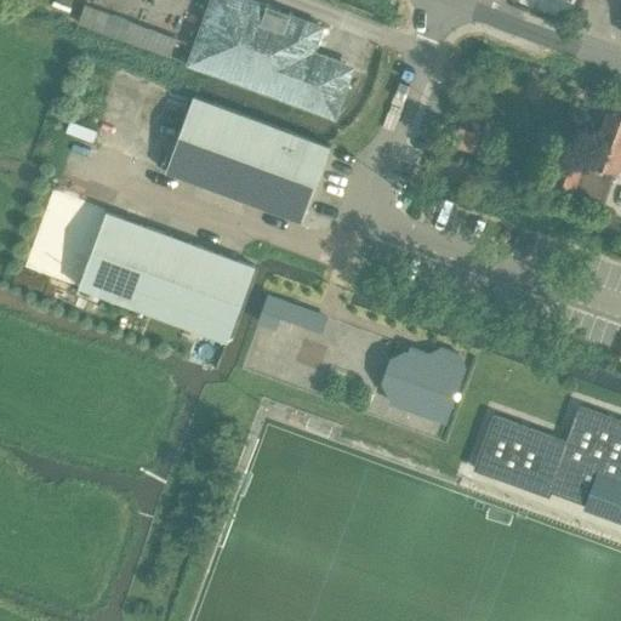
[(331,115),(348,68),(308,53),(319,24),(251,0),(215,0),(192,64),(331,115)]
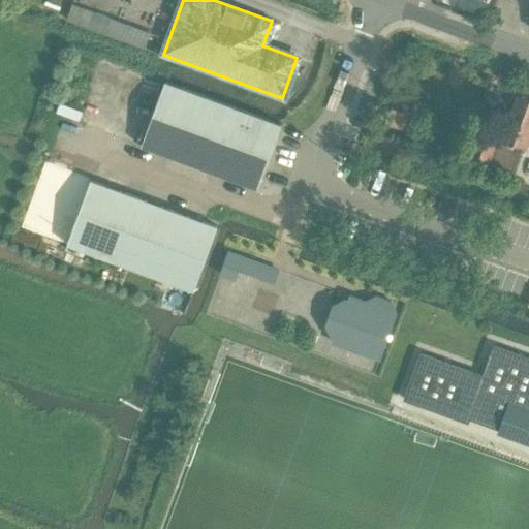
[(144,50),(151,32),(72,3),(66,20),(144,50)]
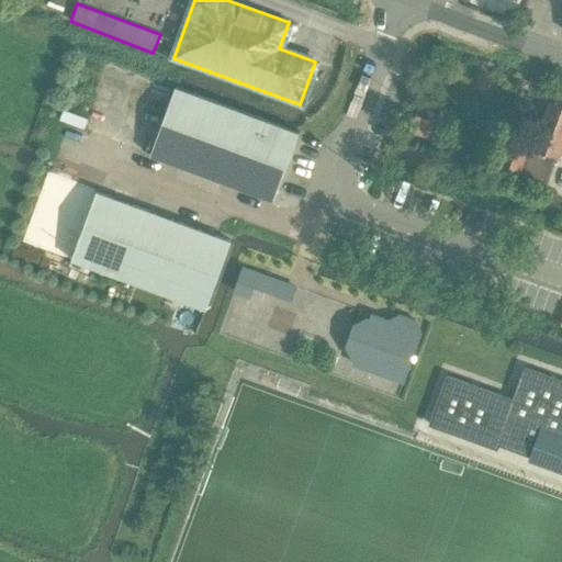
[(299,132),(257,116),(175,87),(149,155),(273,200),(299,132)]
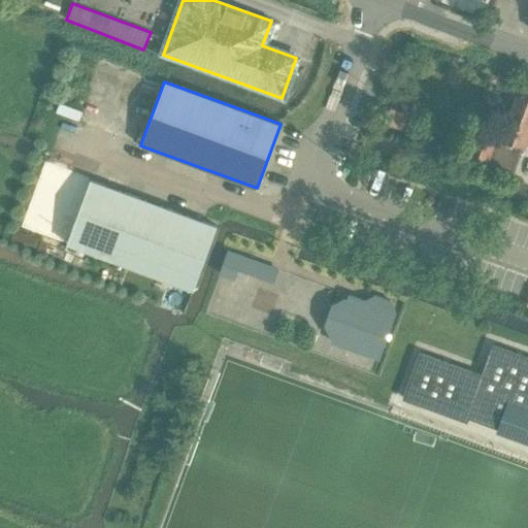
[(525,145),(527,136),(527,98),(517,94),(503,132),(494,129),(480,124),(467,157),(488,164),(488,163),(514,171),(523,144),(525,145)]
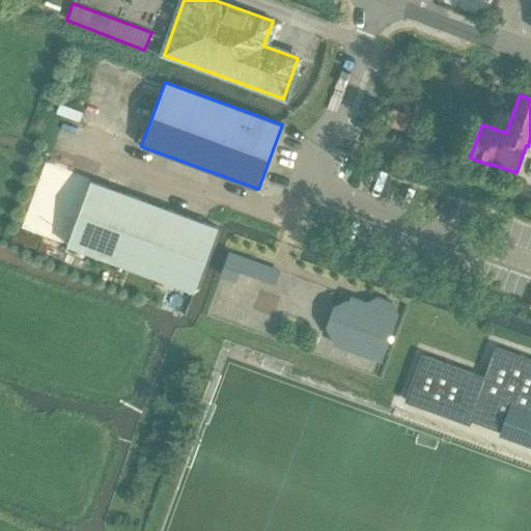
[(394,109),(389,124),(403,130),(409,114),(394,109)]
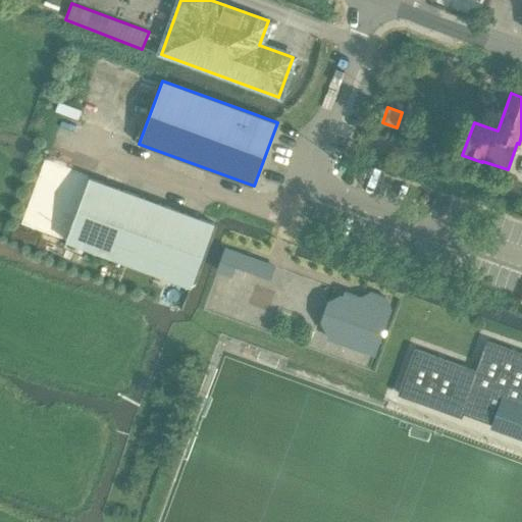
[(45,161),(21,224),(66,241),(108,256),(132,193),(123,190),(104,183),(90,177),(45,161)]
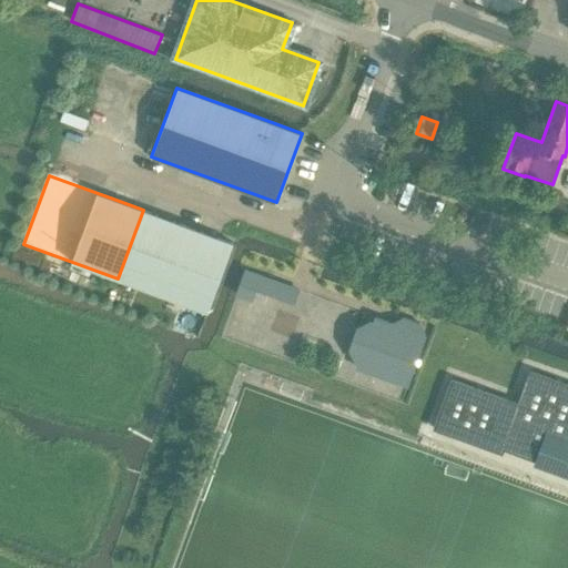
[(143,210),(118,279),(162,295),(188,226),(179,223),(152,213),(143,210)]
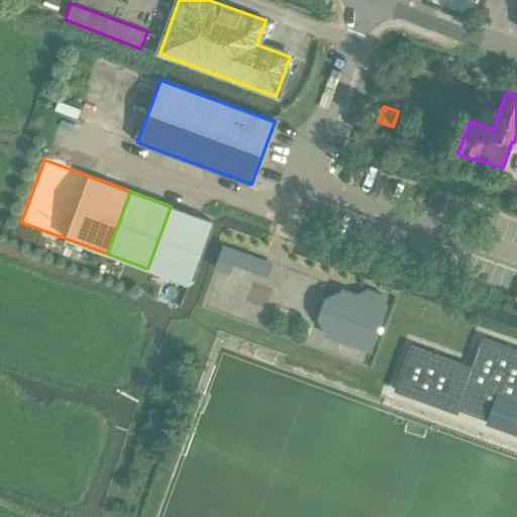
[(171,206),(147,269),(189,284),(212,221),(198,216),(179,208),(171,206)]
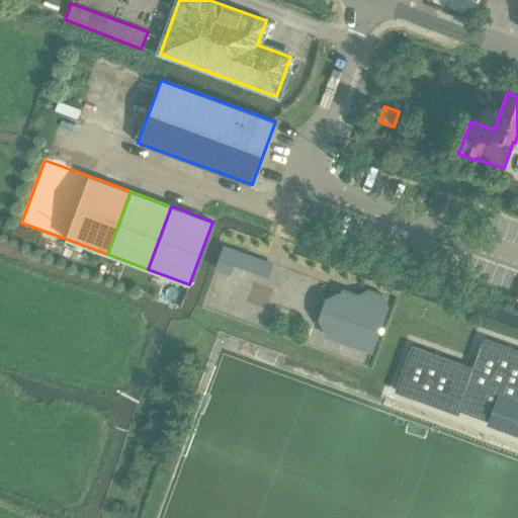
[(245,267),(249,255),(224,246),(216,268),(230,273),(233,263),(245,267)]
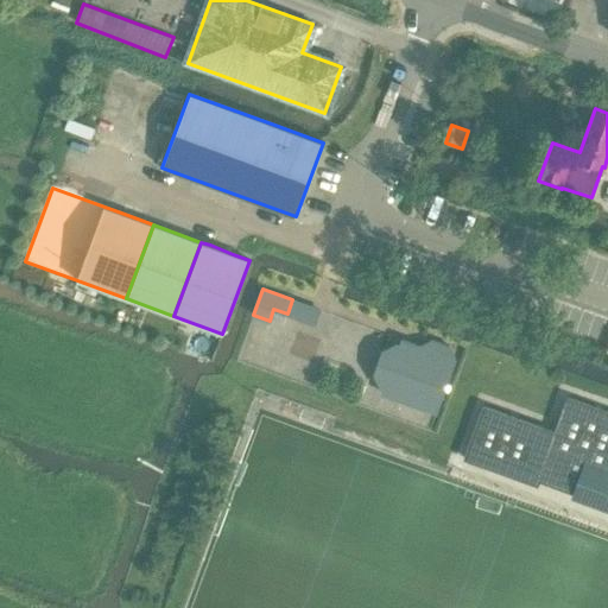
[(436,352),(401,340),(400,344),(397,343),(382,350),(374,373),(381,386),(385,387),(382,393),(436,412),(455,359),(449,346),(439,343),(436,352)]
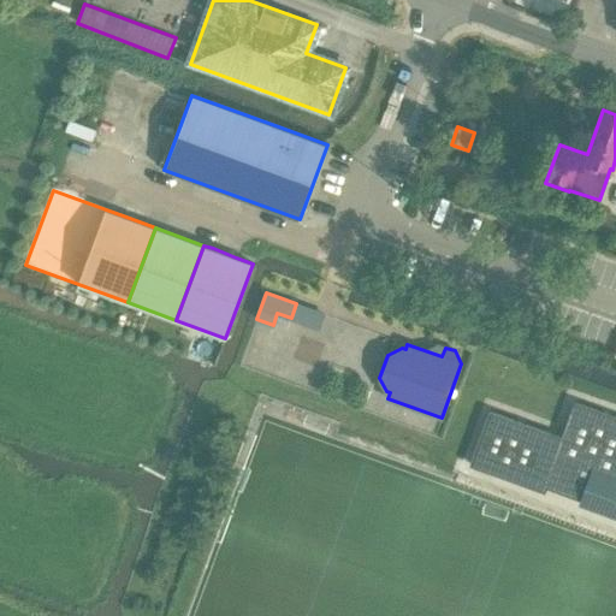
[(544,491),(546,486),(603,507),(600,511),(611,515),(615,516),(615,416),(575,403),(562,438),(490,412),(471,465),(544,491)]
